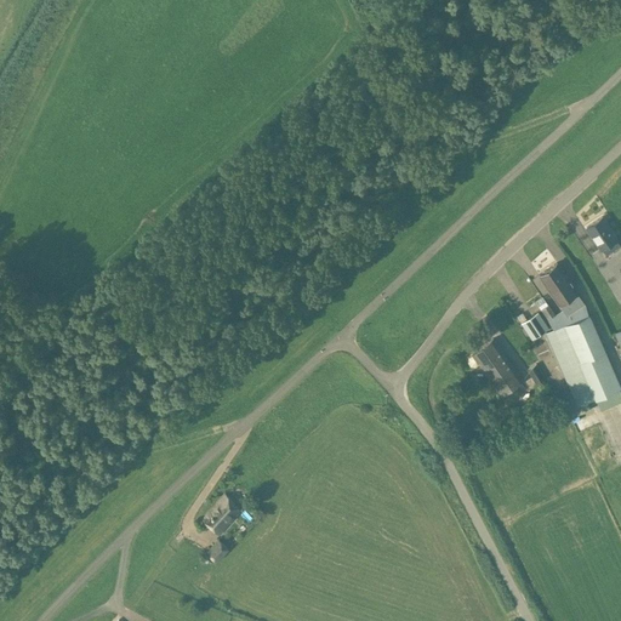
[(616,239),(602,217),(586,227),(600,250),(616,239)]
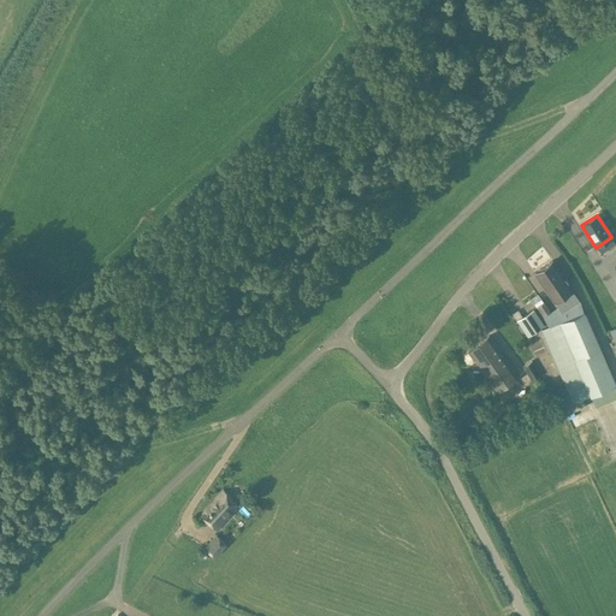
[(548,292),(566,280),(552,260),(534,273),(548,292)]
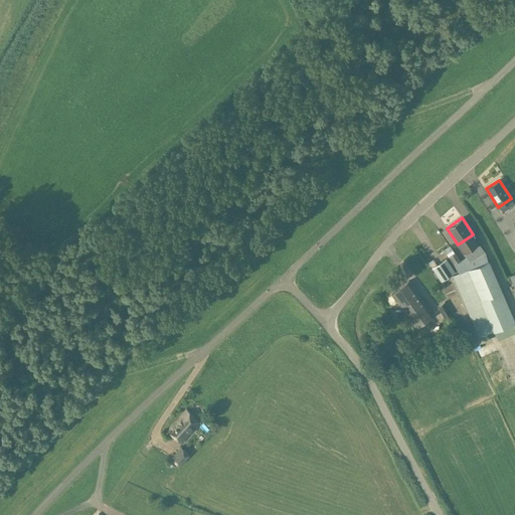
[(461,261),(454,266),(459,274),(452,276),(472,323),(464,327),(473,347),(490,340),(487,334),(493,331),(494,332),(498,340),(514,332),(514,325),(514,322),(502,292),(488,261),(485,252),(478,242),(479,242),(473,234),(458,244),(463,253),(464,252),(467,256),(461,261)]
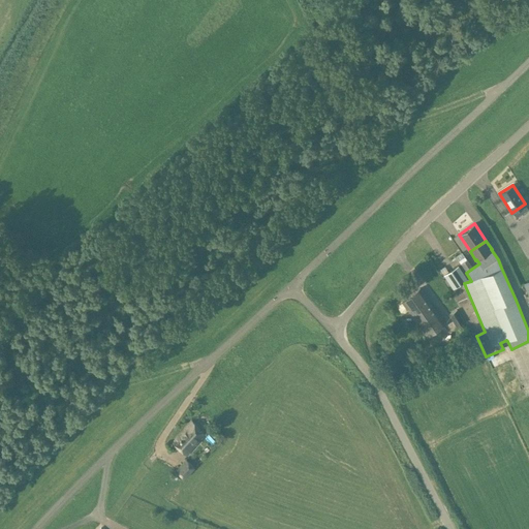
[(466,273),(473,268),(467,259),(462,252),(455,257),(460,265),(466,273)]
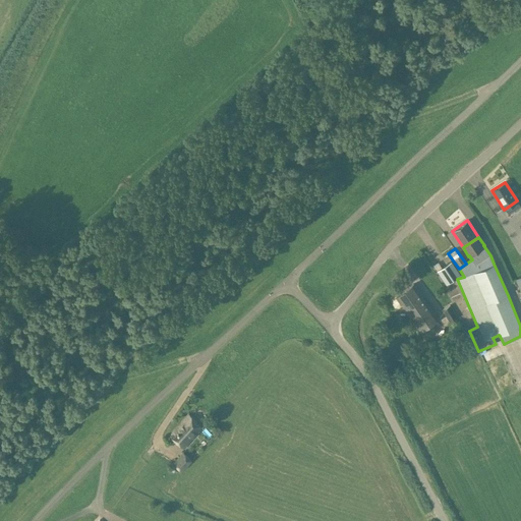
[(461,275),(451,262),(442,268),(438,263),(433,266),(446,285),(461,275)]
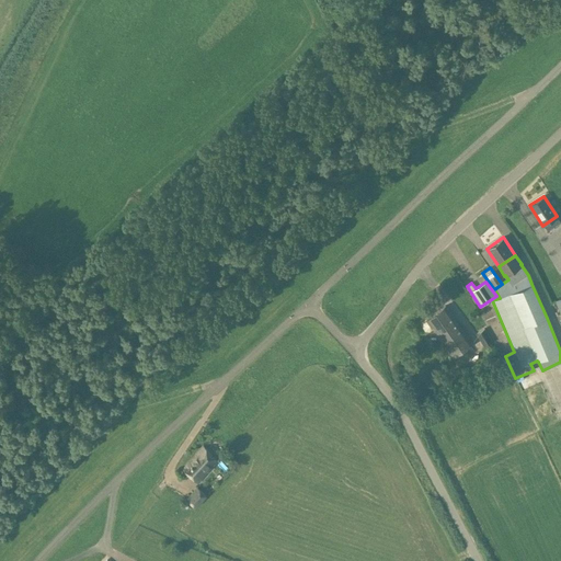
[(471,343),(445,306),(426,320),(423,323),(422,328),(425,331),(428,331),(433,329),(453,356),(471,343)]
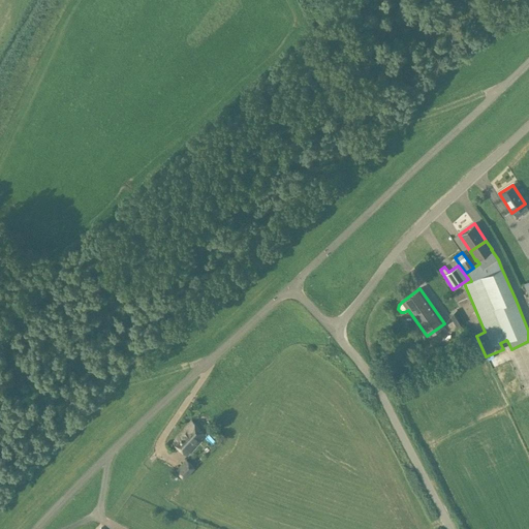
[(465,322),(457,310),(448,314),(457,328),(465,322)]
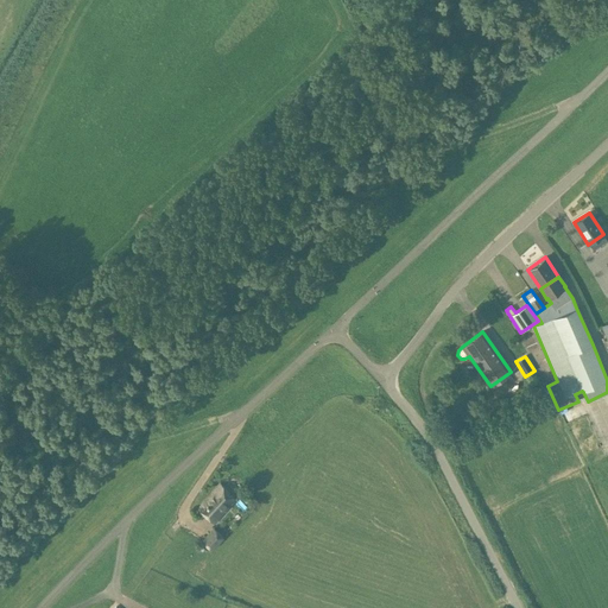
[(235,500),(220,485),(198,508),(214,523),(235,500)]
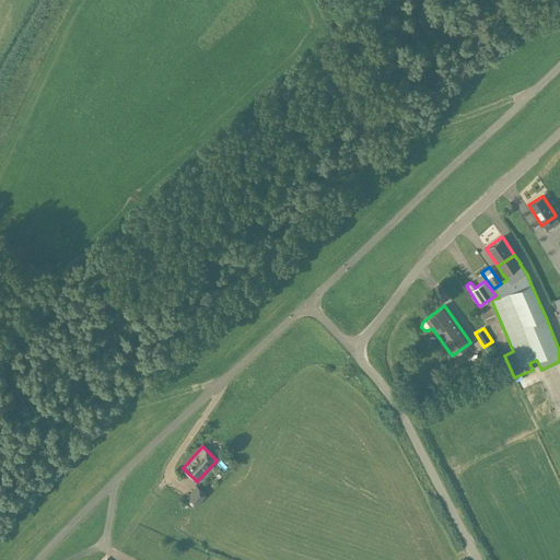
[(207,496),(196,486),(185,497),(195,506),(207,496)]
